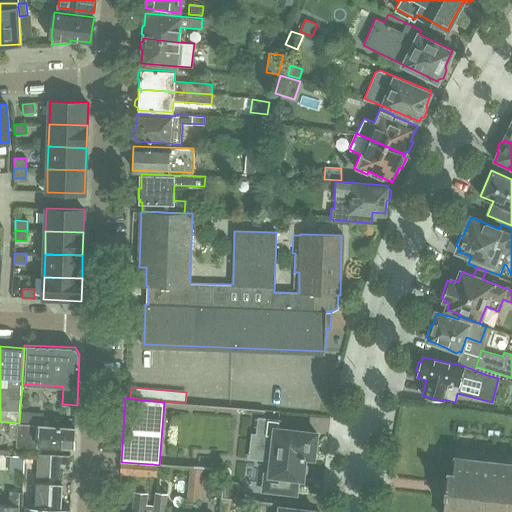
[(318,439),(319,430),(284,426),(285,420),(261,417),(259,434),(269,435),(262,493),(298,497),(300,481),(304,481),(307,459),(316,460),(317,452),(321,453),(322,440),(318,439)]
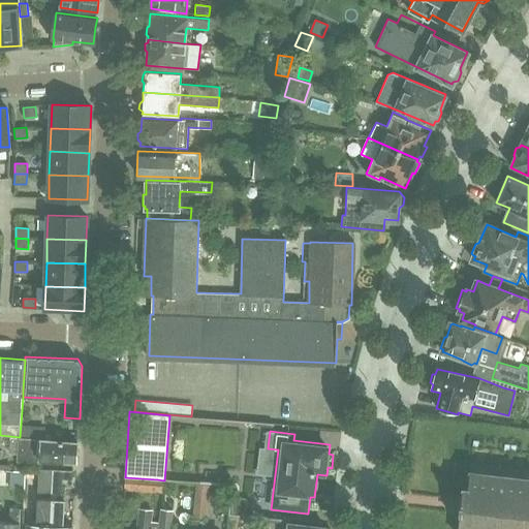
[(78,463),(79,442),(20,438),(18,461),(39,462),(39,461),(78,463)]
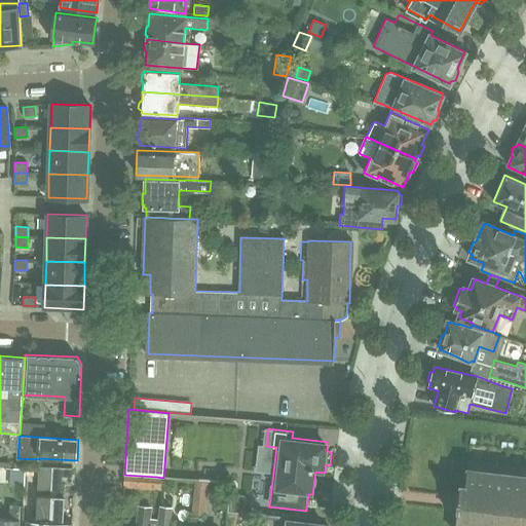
[(525,525),(525,470),(468,463),(466,485),(460,485),(459,494),(454,493),(453,502),(452,512),(458,513),(457,523),(462,524),(461,525),(525,525)]
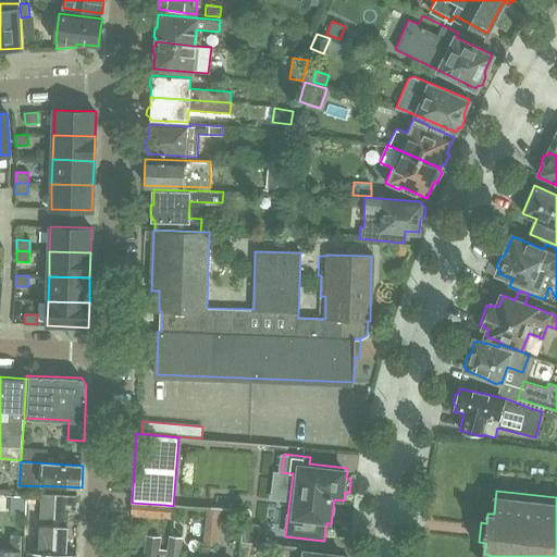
[(56,494),(56,495),(54,525),(52,556),(76,556),(77,555),(69,554),(70,527),(71,514),(79,514),(81,495),(56,494)]
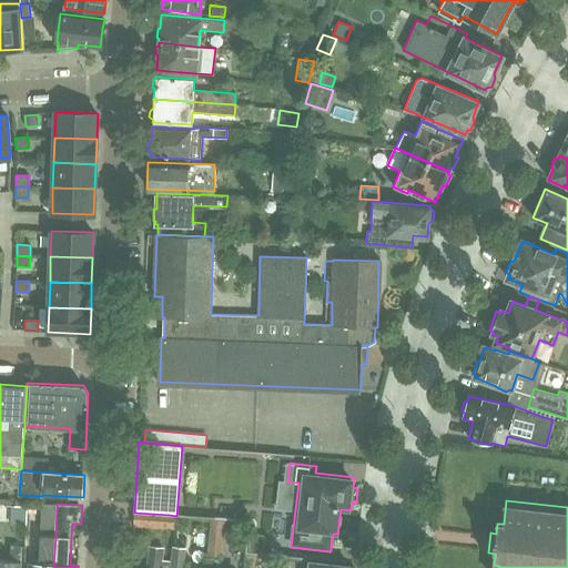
[(53,567),(56,536),(57,505),(43,505),(42,527),(46,531),(46,536),(40,536),(39,564),(29,564),(29,567),(53,567)]
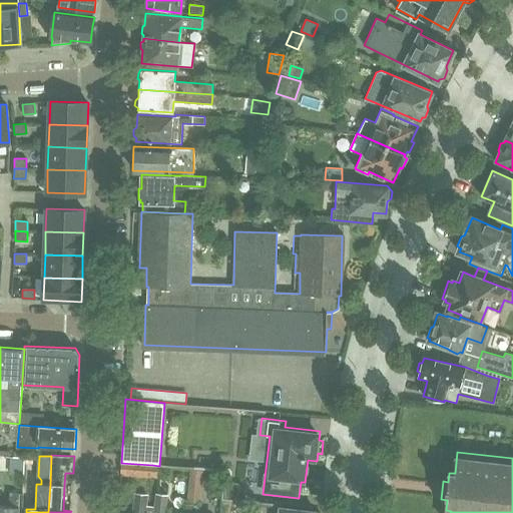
[(13,471),(24,471),(25,457),(14,457),(13,471)]
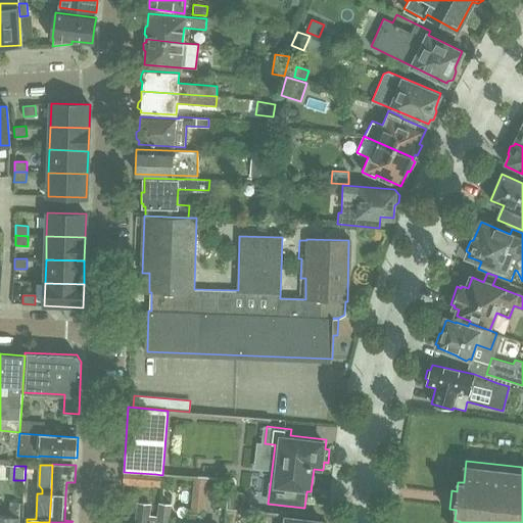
[(162,475),(155,474),(124,472),(124,482),(161,485),(162,475)]
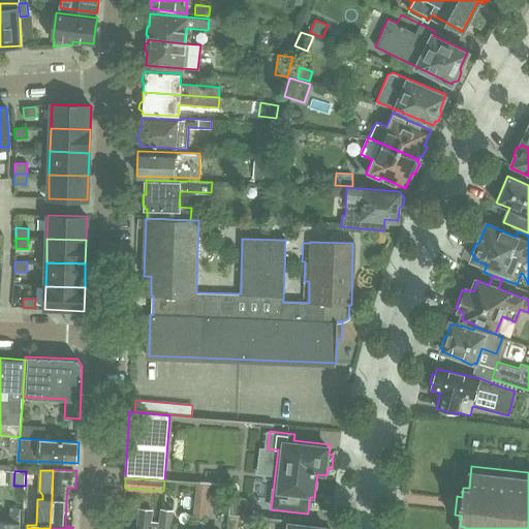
[(213,503),(216,485),(197,483),(191,528),(203,528),(205,512),(206,512),(208,502),(213,503)]
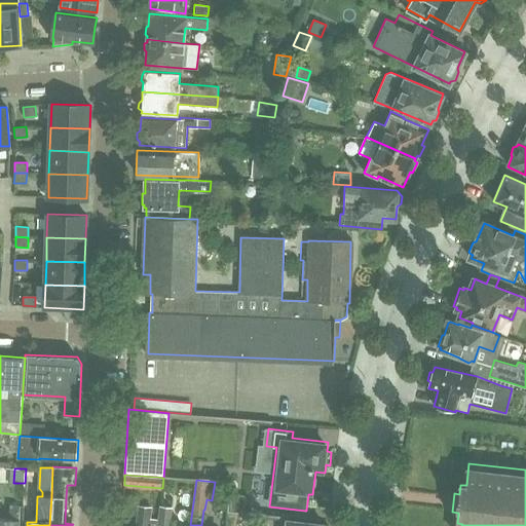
[(247,513),(248,496),(233,495),(232,512),(247,513)]
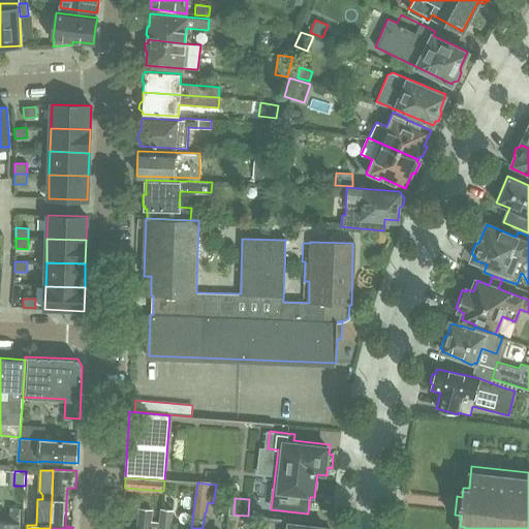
[(19,528),(21,509),(10,508),(9,523),(0,521),(0,528),(19,528)]
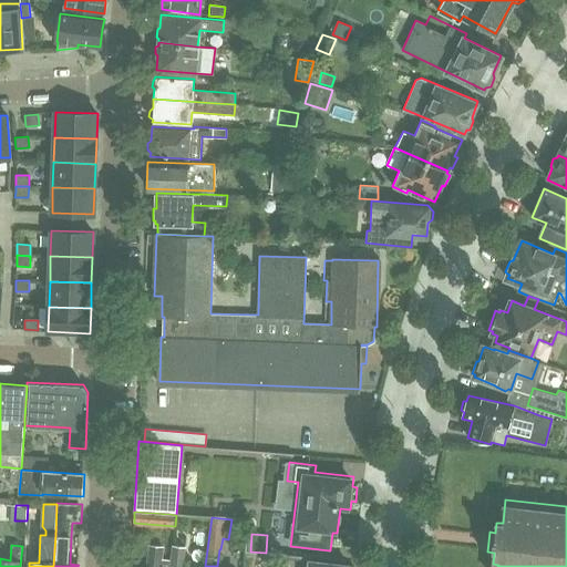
[(145,566),(169,566),(171,559),(162,558),(162,547),(148,546),(145,566)]
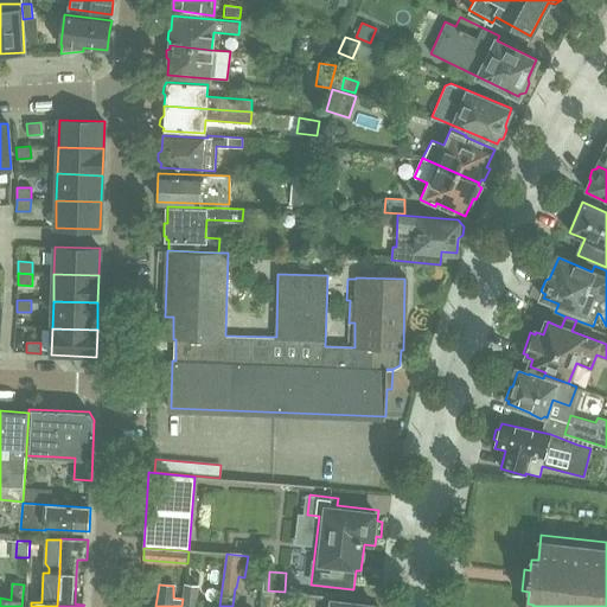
[(273,605),(273,592),(263,590),(262,605),(273,605)]
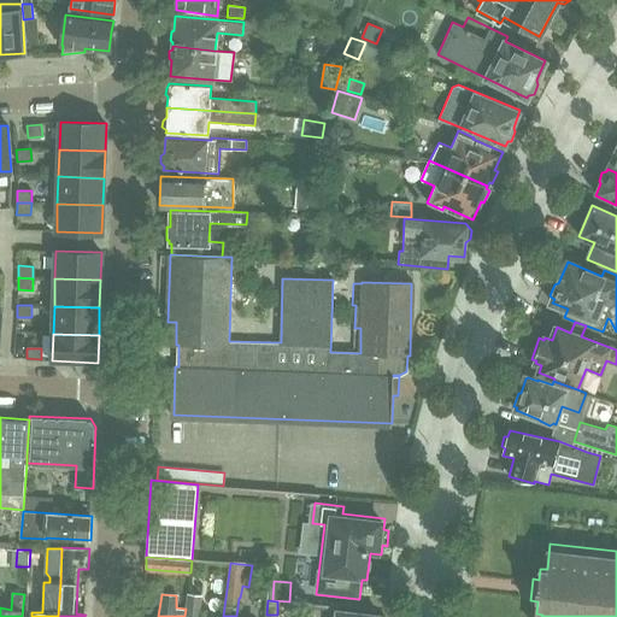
[(186,603),(186,609),(184,616),(198,616),(199,605),(186,603)]
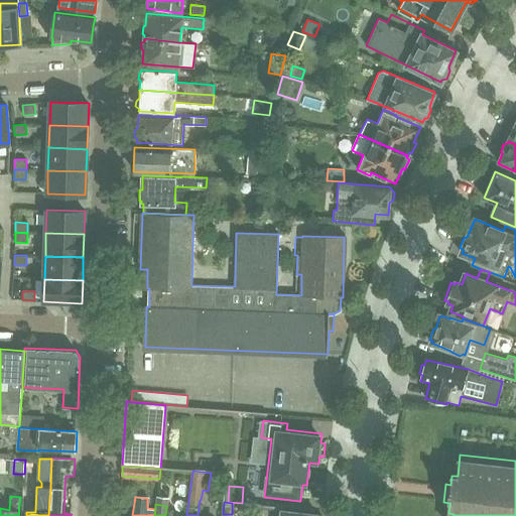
[(280,515),(321,515),(323,515),(317,515),(317,514),(312,513),(313,508),(282,505),(280,515)]
